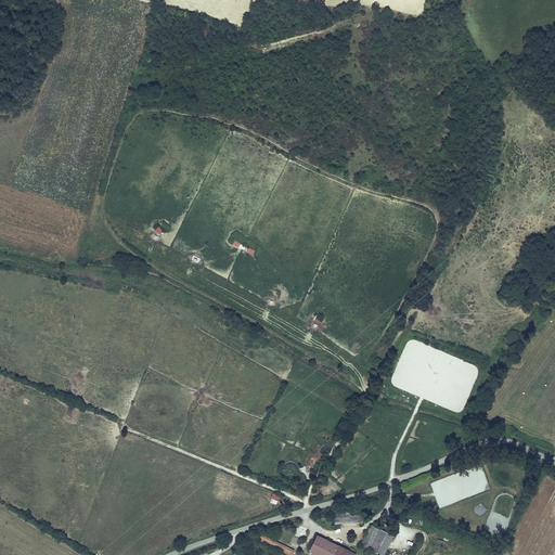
[(314,322),(321,325),(325,318),(319,314),(314,322)]
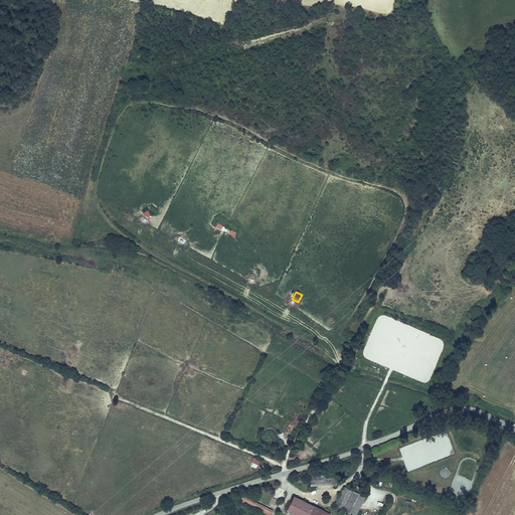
[(428,439),(399,448),(407,471),(432,463),(428,454),(426,455),(424,449),(432,447),(428,439)]
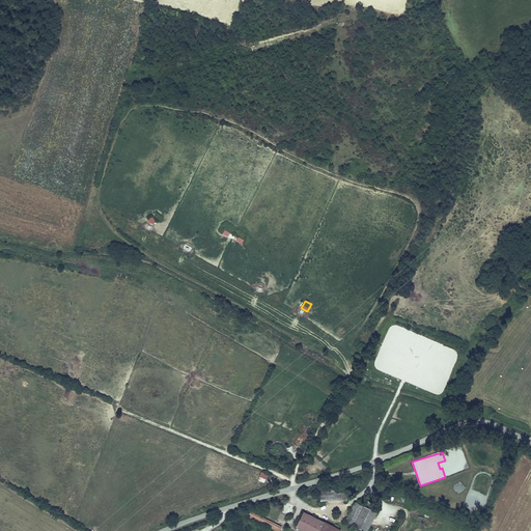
[(261,473),(258,477),(267,481),(269,476),(261,473)]
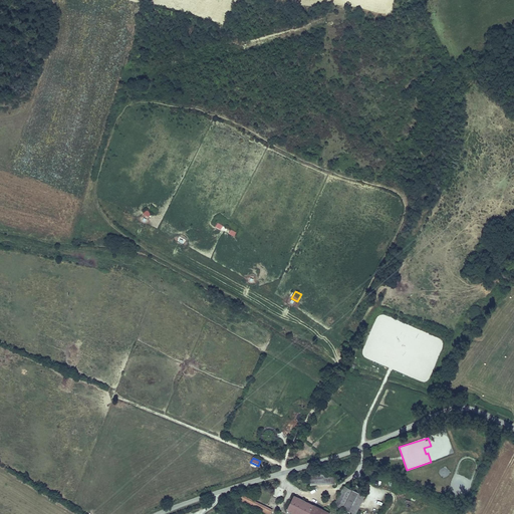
[(335,476),(310,478),(311,485),(336,483),(336,481),(336,479),(335,476)]
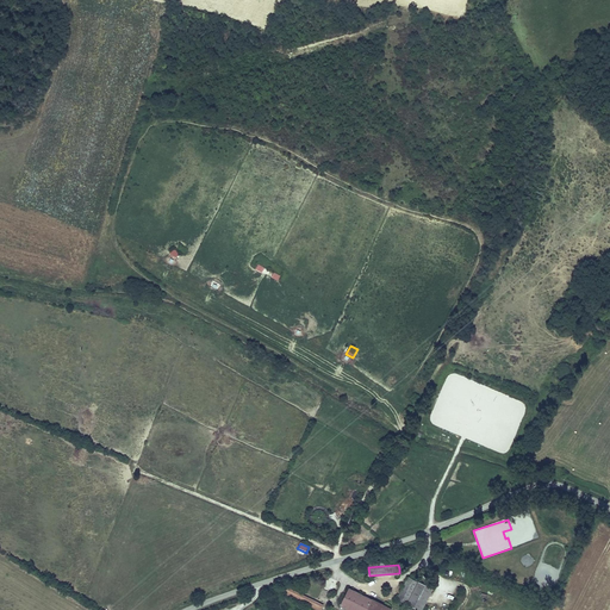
[(405,607),(417,585),(408,579),(396,601),(405,607)]
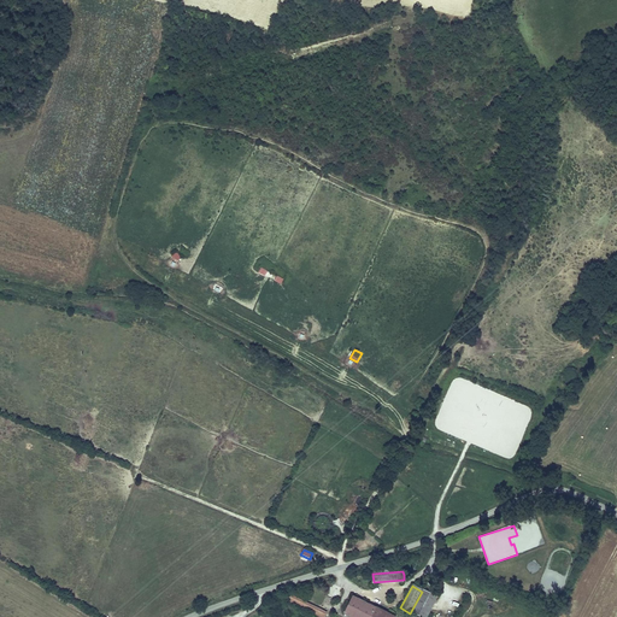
[(336,610),(338,607),(309,592),(307,594),(336,610)]
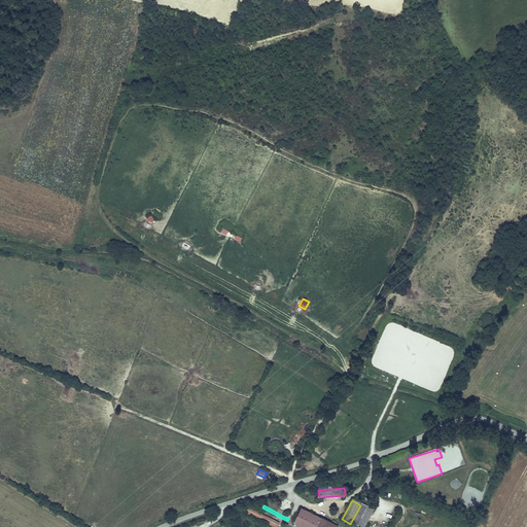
[(364,526),(373,512),(360,505),(350,524),(356,526),(364,526)]
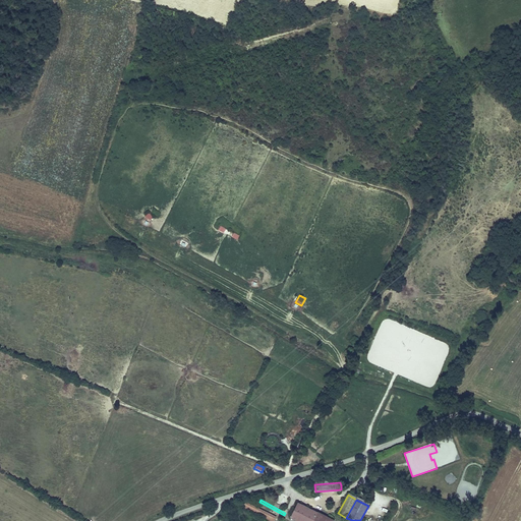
[(281,519),(284,515),(259,502),(256,507),(281,519)]
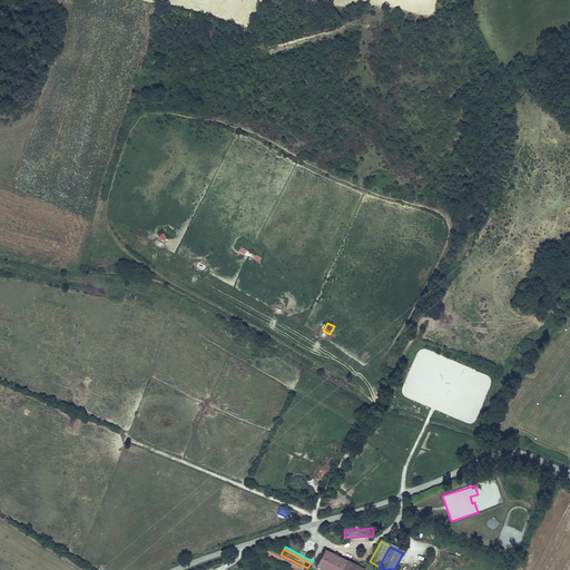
[(324,569),(365,569),(326,550),(318,567),(324,569)]
